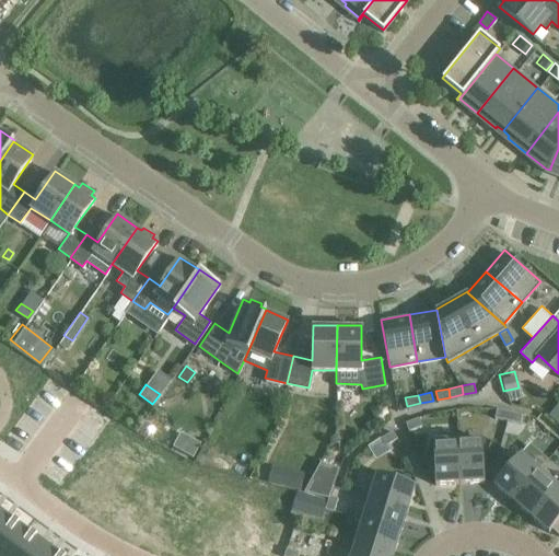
[(558,401),(549,412),(558,420),(558,401)]
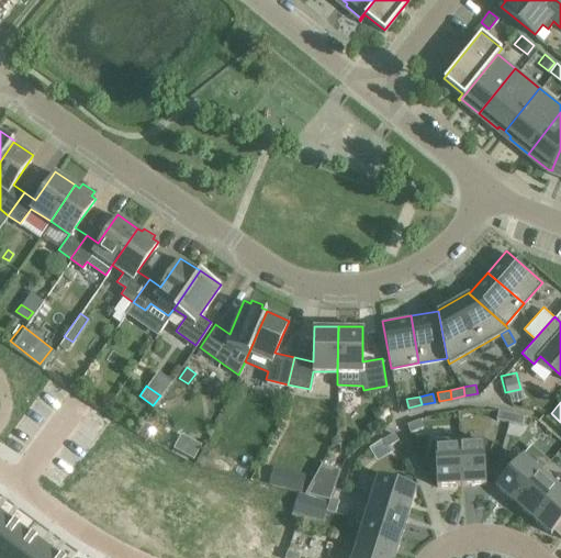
[(508,420),(511,411),(497,408),(495,417),(508,420)]
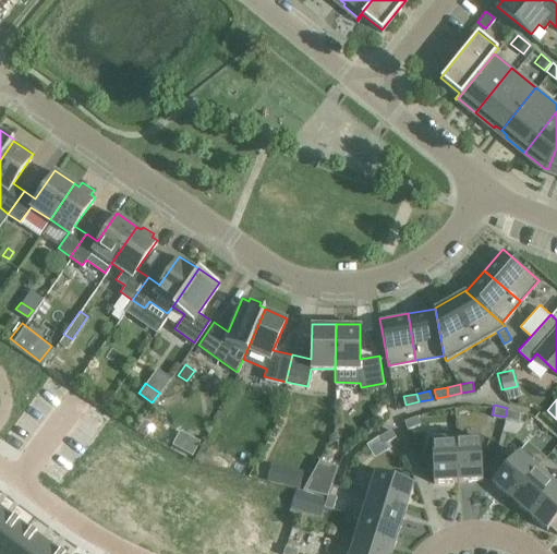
[(507,408),(505,417),(518,420),(520,411),(507,408)]
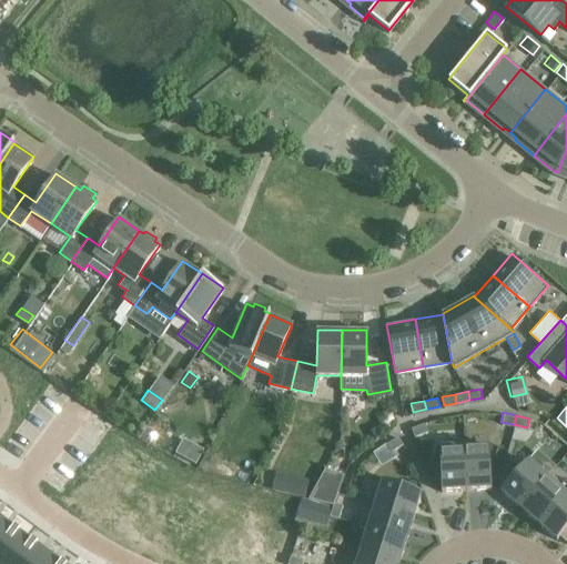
[(411,426),(414,435),(427,430),(424,422),(411,426)]
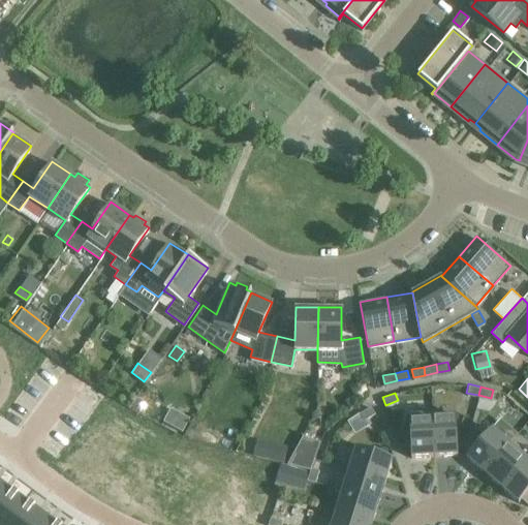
[(360,411),(364,419),(375,412),(370,405),(360,411)]
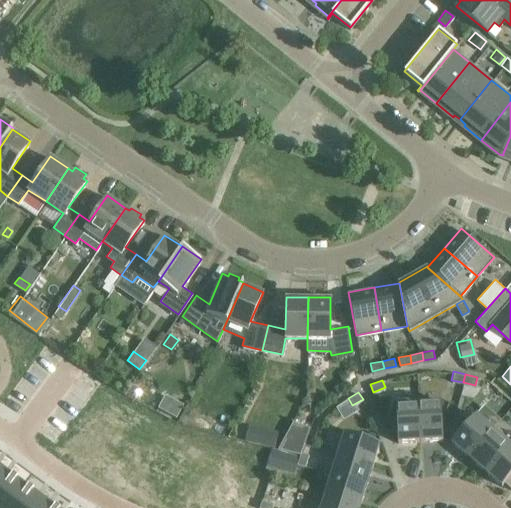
[(397,441),(420,439),(418,395),(395,396),(397,441)]
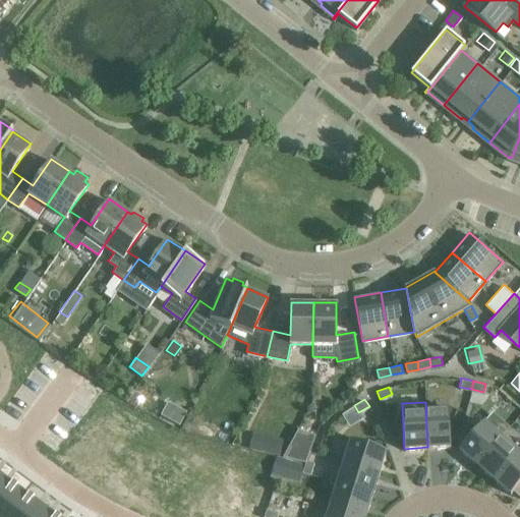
[(425,402),(427,447),(450,446),(448,406),(426,407),(426,402),(425,402)]
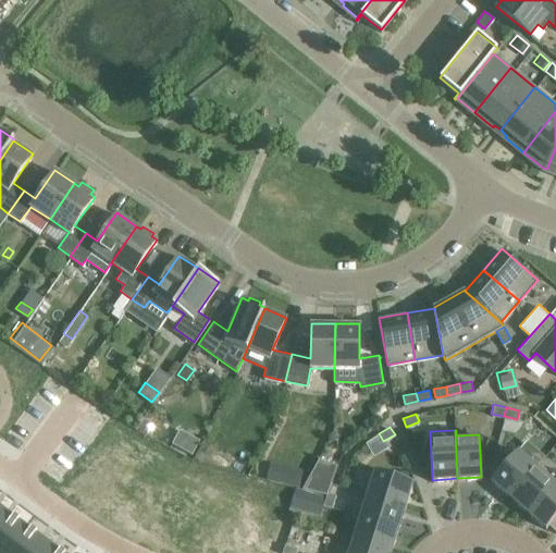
[(185,450),(192,453),(199,439),(195,437),(190,438),(185,450)]
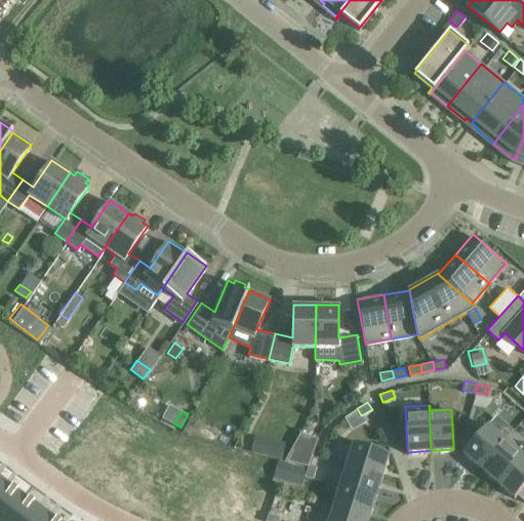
[(487,424),(462,451),(480,467),(505,438),(487,424)]
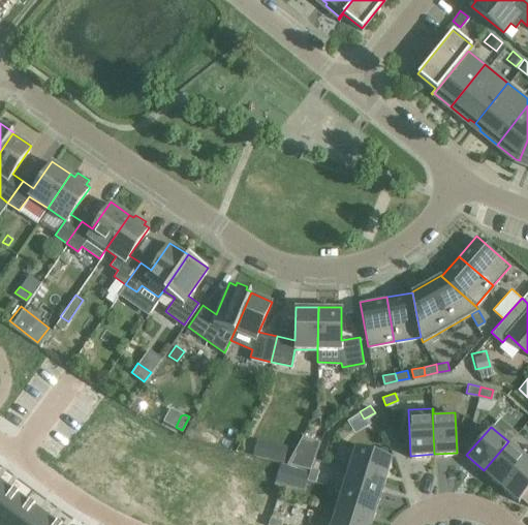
[(281,461),(285,442),(271,439),(266,457),(281,461)]
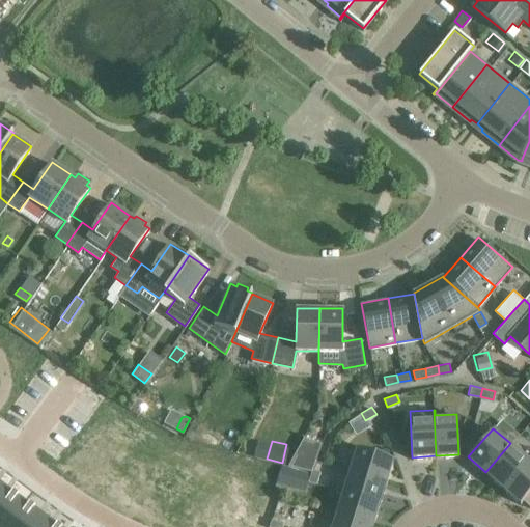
[(510,443),(485,472),(502,487),(527,458),(510,443)]
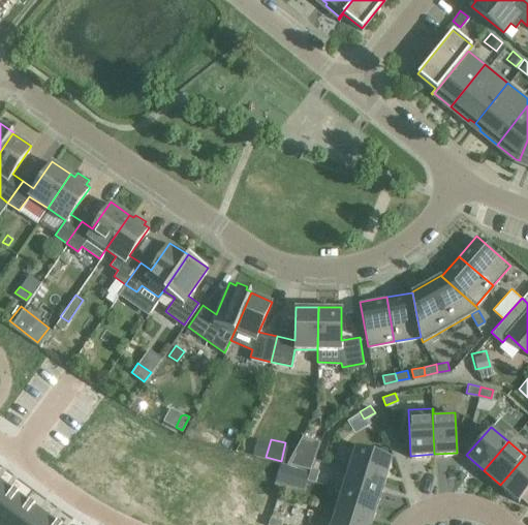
[(309,468),(315,451),(296,444),(286,462),(309,468)]
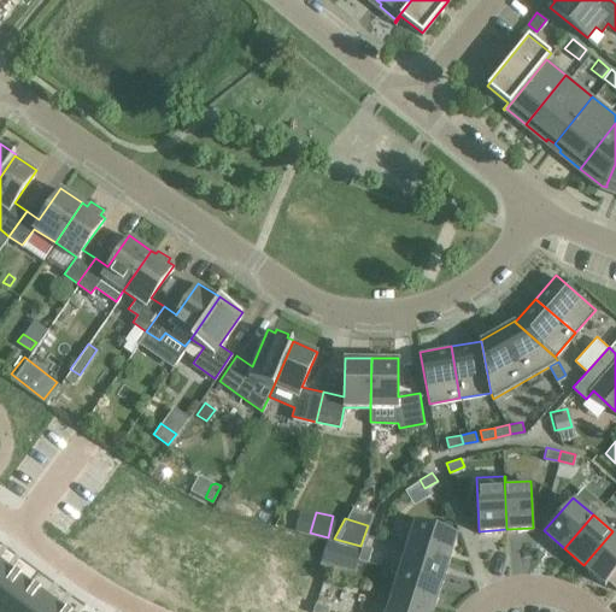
[(415,519),(406,545),(449,558),(457,533),(415,519)]
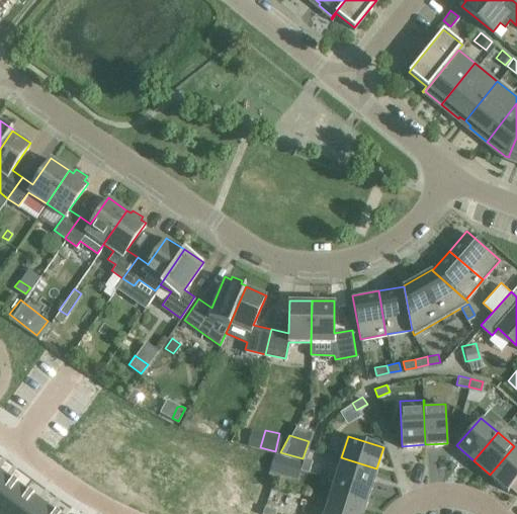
[(516,442),(514,446),(490,475),(494,479),(507,490),(510,487),(516,493),(516,442)]
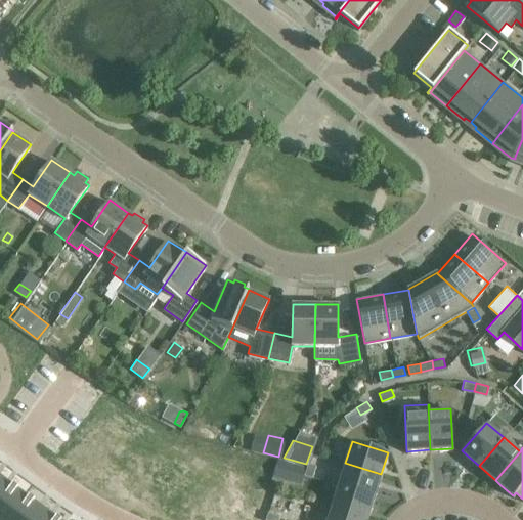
[(308,462),(304,473),(312,476),(316,464),(308,462)]
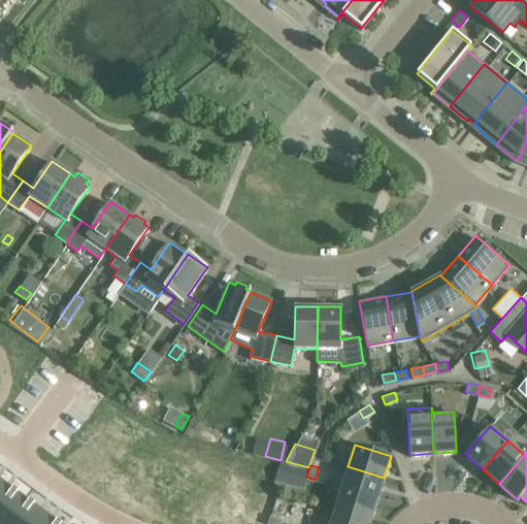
[(348,466),(341,488),(377,499),(384,478),(348,466)]
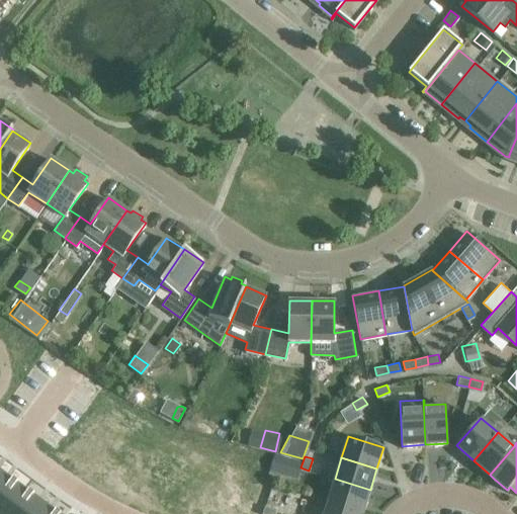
[(1,468),(0,469),(0,513),(1,513),(23,485),(1,468)]
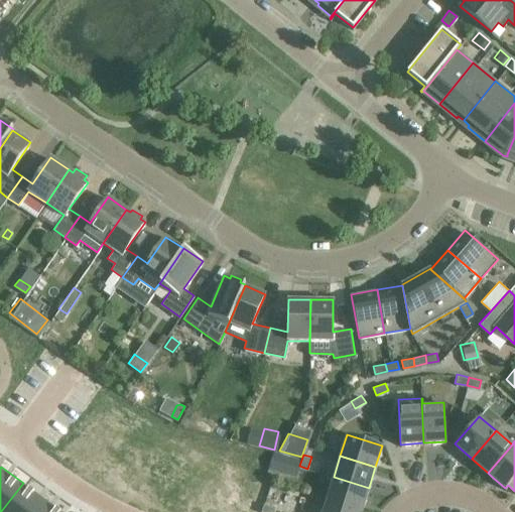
[(363,509),(369,488),(334,477),(327,498),(363,509)]
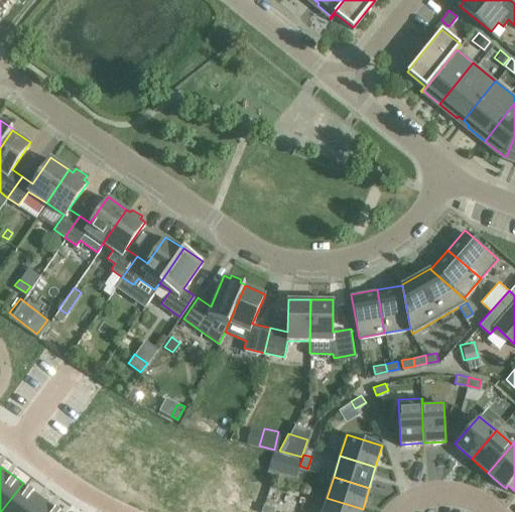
[(23,483),(1,511),(34,511),(44,499),(23,483)]
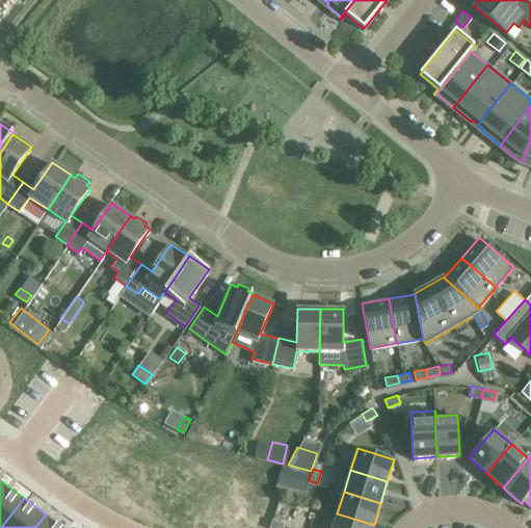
[(372,527),(374,525),(337,513),(332,527),(372,527)]
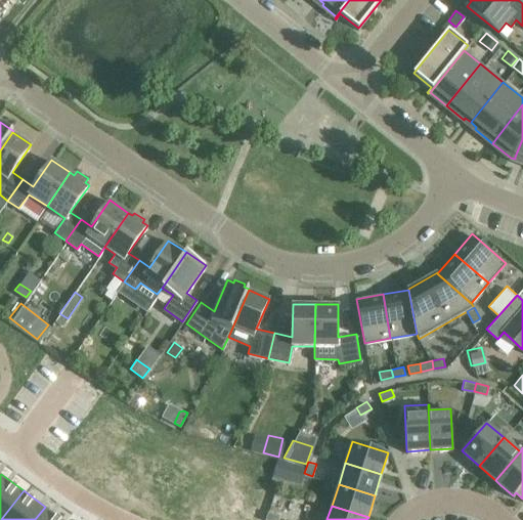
[(63,519),(45,507),(35,519),(63,519)]
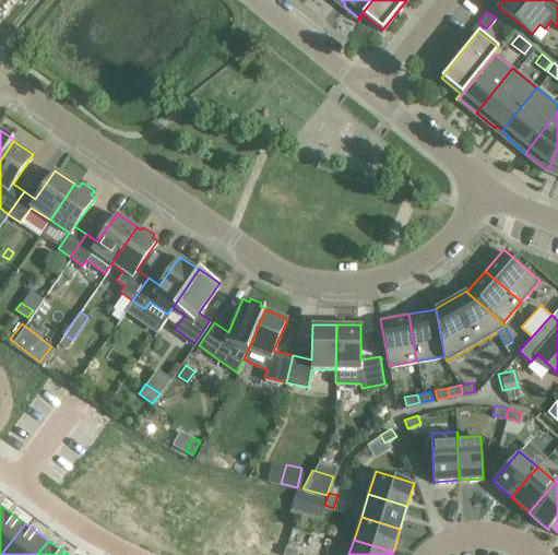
[(283,554),(286,554),(295,554),(298,548),(285,545),(283,554)]
